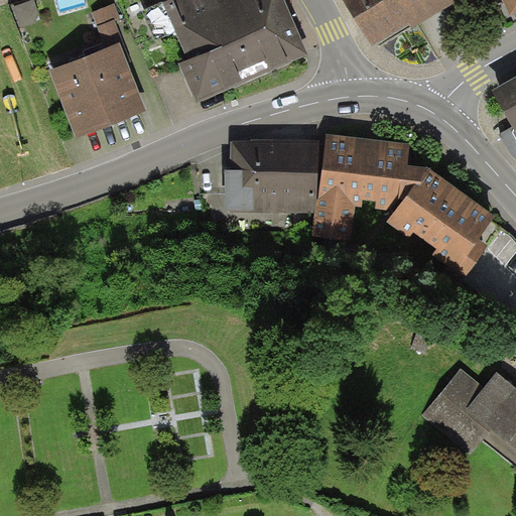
[(34,0),(13,8),(21,29),(42,21),(34,0)]
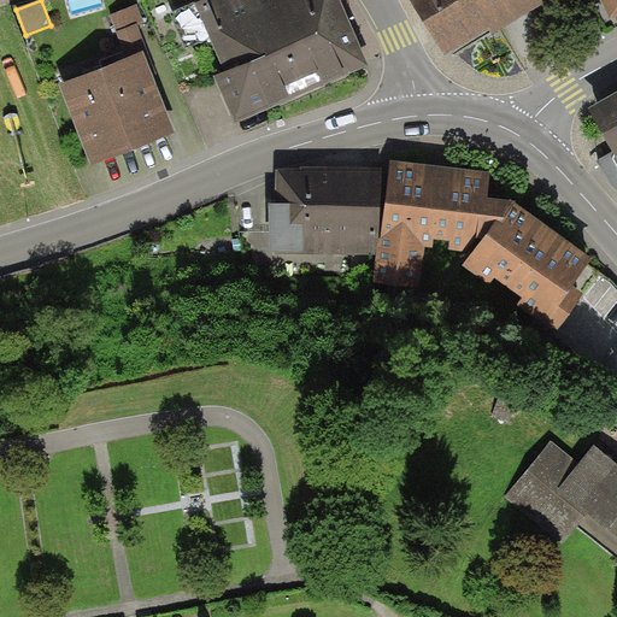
[(235,125),(304,97),(262,0),(207,0),(195,5),(224,74),(213,78),(235,125)]
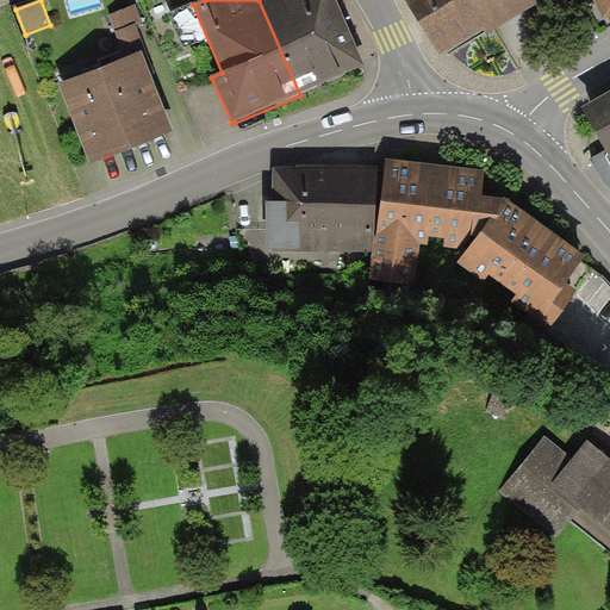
[(336,0),(259,0),(300,95),(366,67),(336,0)]
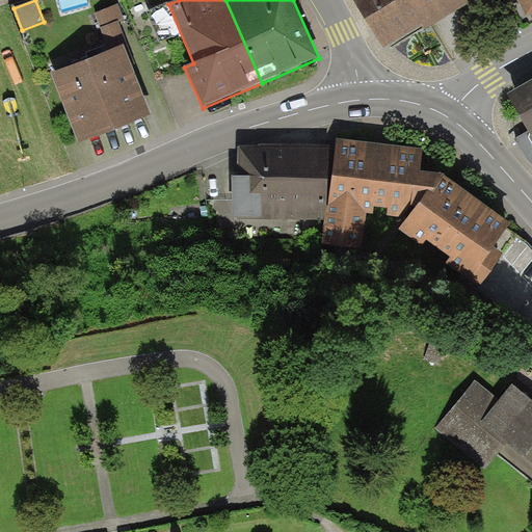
[(352,0),(382,50),(423,25),(425,30),(474,0),(352,0)]
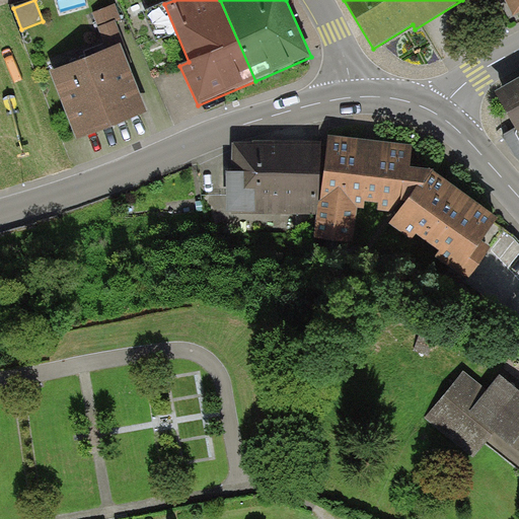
[(518,14),(518,0),(504,0),(513,17),(518,14)]
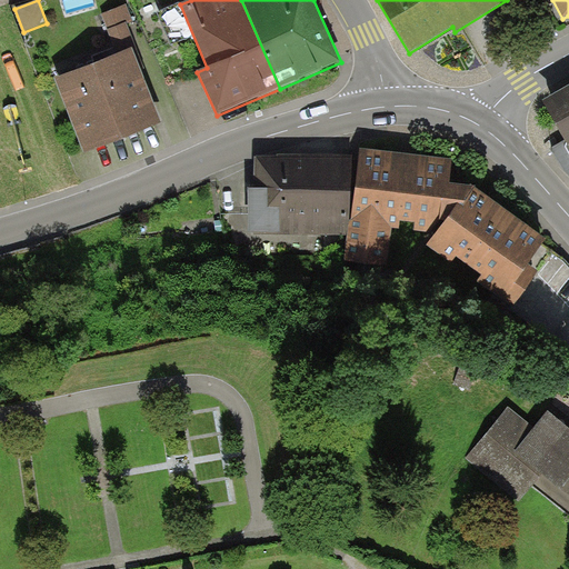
[(127,22),(127,23),(132,21),(126,3),(101,13),(108,30),(127,22)]
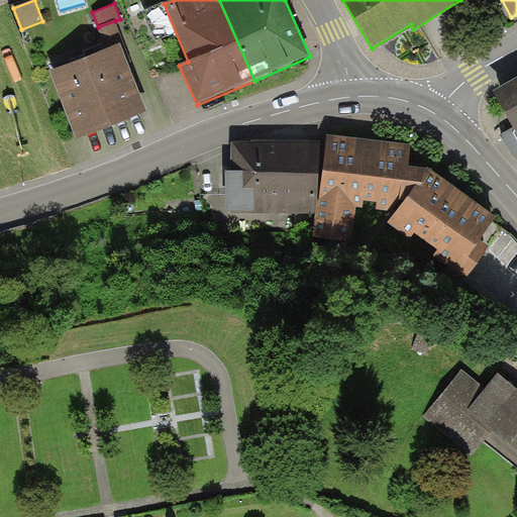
[(98,27),(107,50),(120,45),(124,43),(115,21),(115,20),(98,27)]
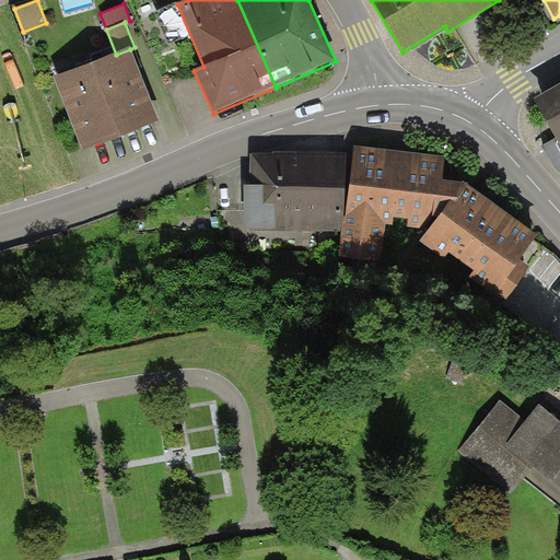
[(116,55),(54,79),(81,152),(159,123),(130,49),(116,55)]
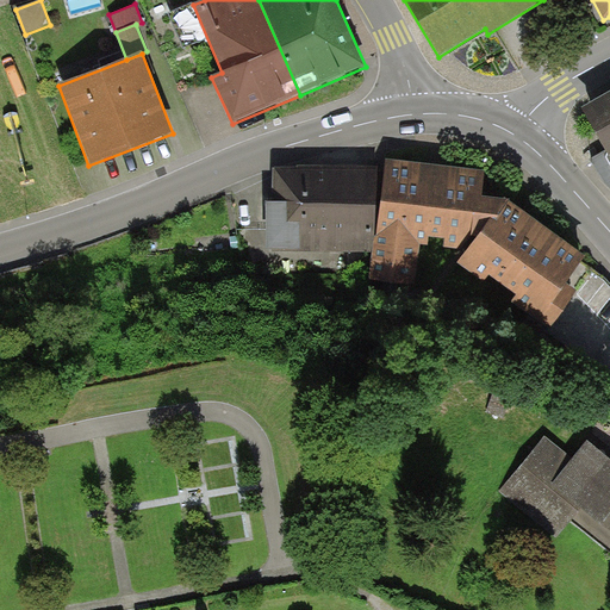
[(609,93),(582,110),(608,155),(607,159),(609,165),(609,93)]
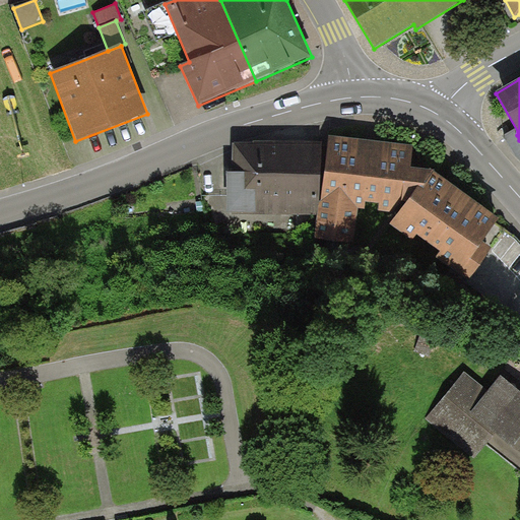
[(413,147),(329,136),(320,203),(318,216),(315,240),(353,246),(358,210),(365,210),(366,203),(380,205),(380,212),(400,213),(418,189),(423,192),(436,174),(437,173),(411,169),(413,147)]
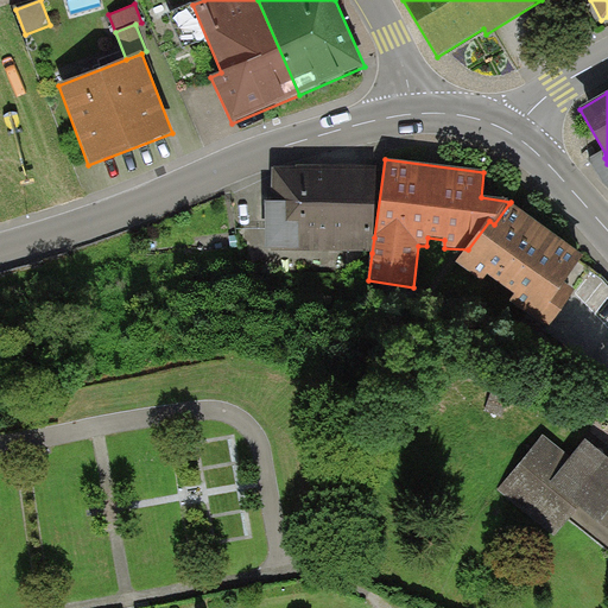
[(374,238),(375,166),(296,165),(296,168),(273,168),(272,203),(266,203),(265,251),(372,253),(374,238)]
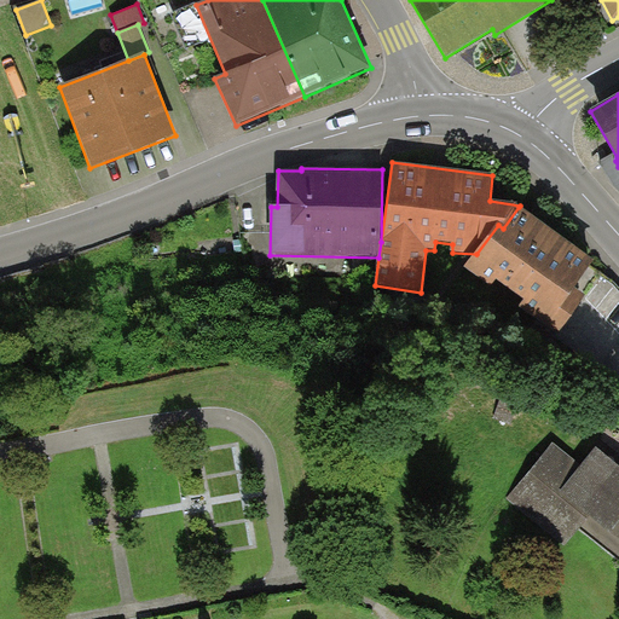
[(596,264),(519,207),(503,229),(498,225),(476,254),(464,270),(492,289),(497,283),(524,302),(518,310),(557,337),(586,296),(577,290),(596,264)]
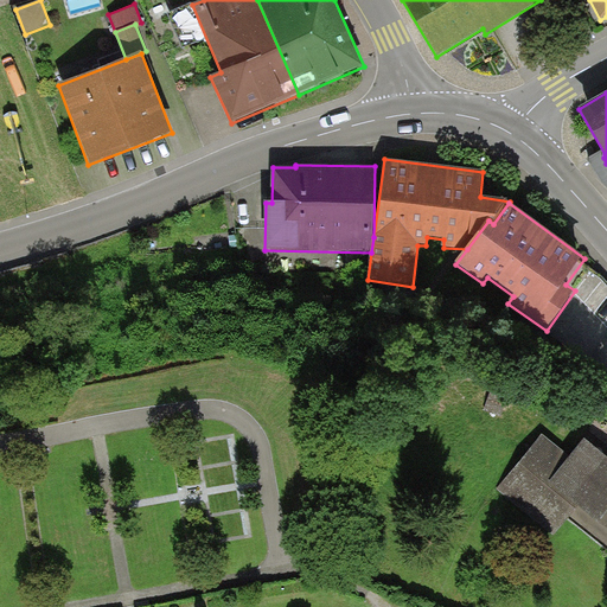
[(606,457),(586,440),(573,458),(543,434),(494,491),(554,536),(570,518),(602,541),(606,544),(606,457)]
